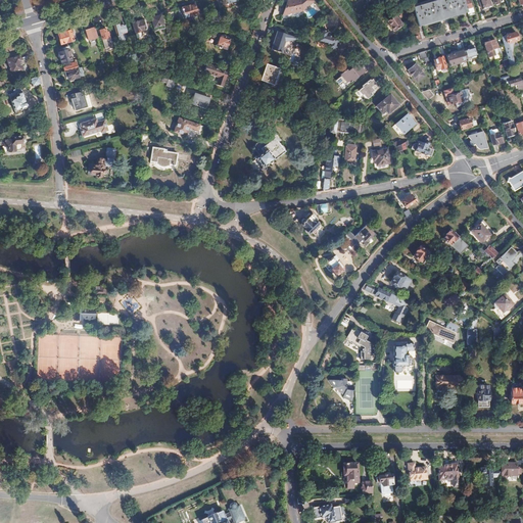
[(303,9),(314,1),(313,0),(295,0),(294,0),(289,0),(288,0),(289,10),(289,13),(298,11),(303,9)]
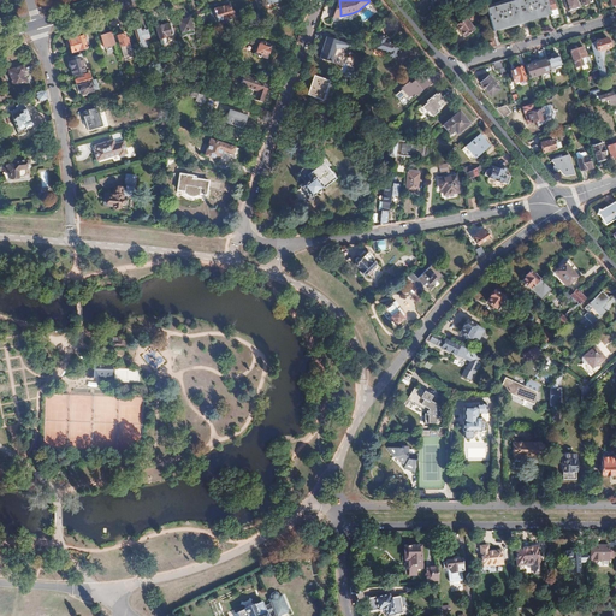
[(521,23),(514,0),(504,0),(485,6),(486,13),(491,12),(497,30),(521,23)]
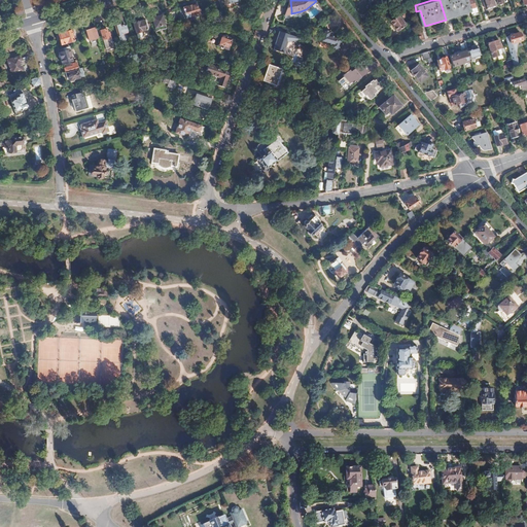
[(466,13),(462,0),(440,0),(446,20),(466,13)]
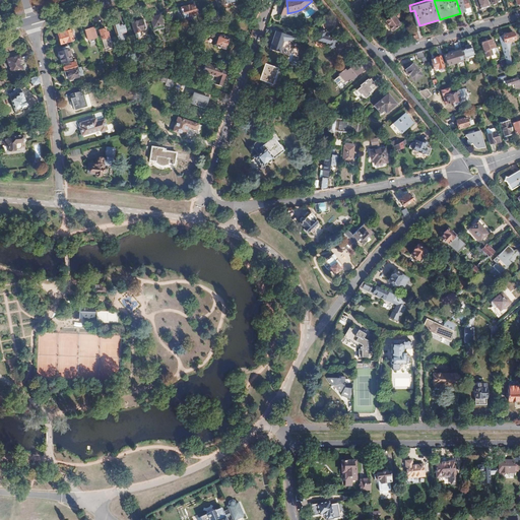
[(469,11),(465,0),(460,0),(463,9),(464,12),(464,13),(469,11)]
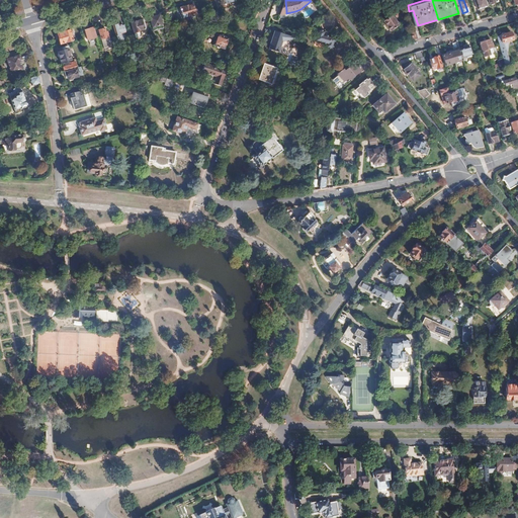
[(488,6),(486,0),(473,0),(477,9),(488,6)]
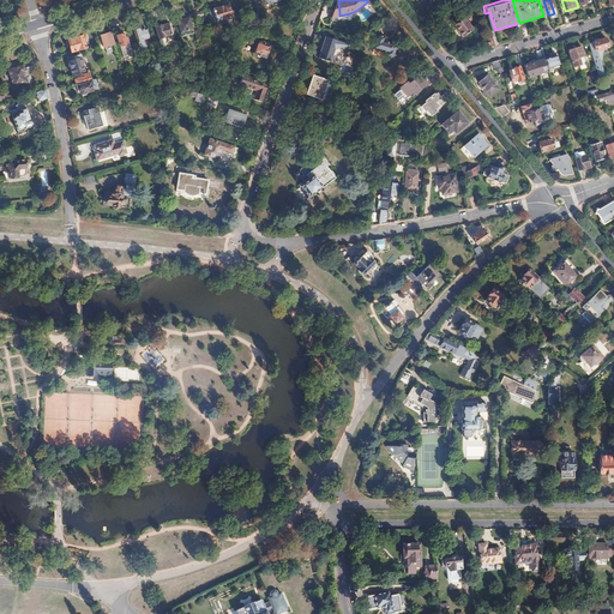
[(230,17),(229,11),(228,6),(204,12),(206,20),(208,19),(209,24),(218,22),(218,20),(230,17)]
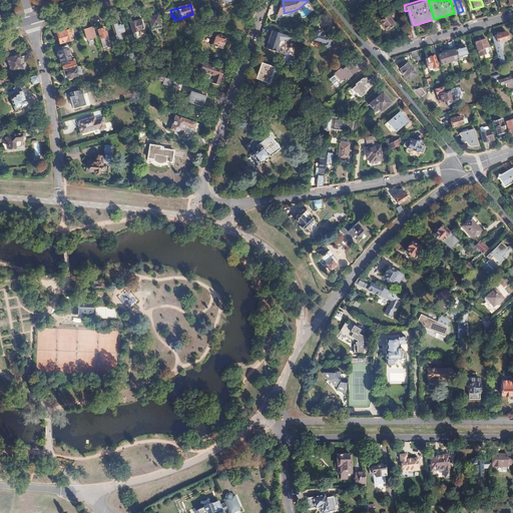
[(414,25),(409,10),(405,11),(410,26),(414,25)]
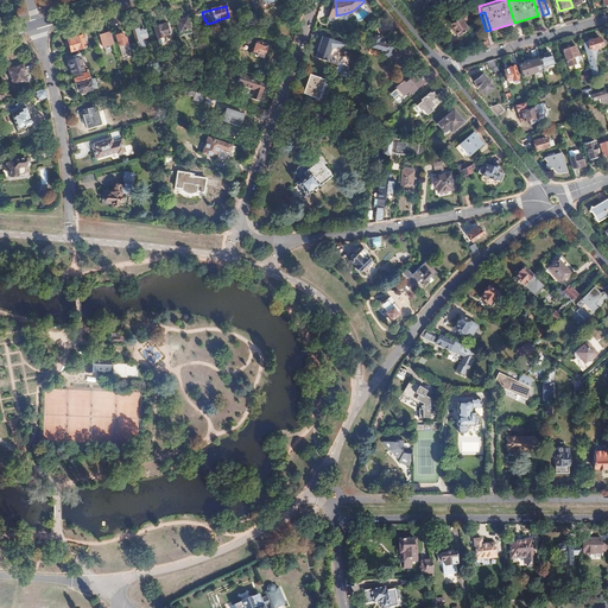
[(191,33),(187,18),(176,20),(179,37),(191,33)]
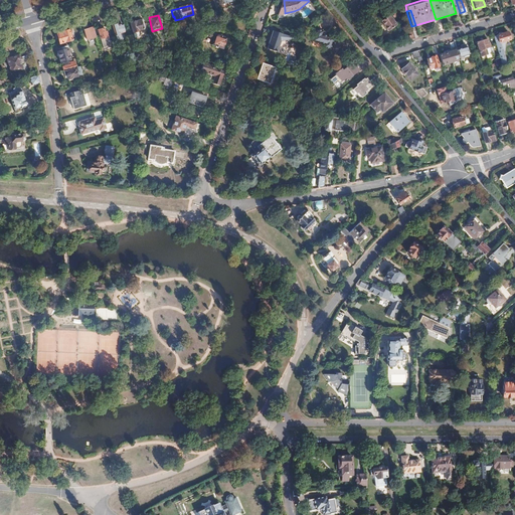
[(395,24),(388,15),(381,20),(384,25),(383,25),(387,30),(395,24)]
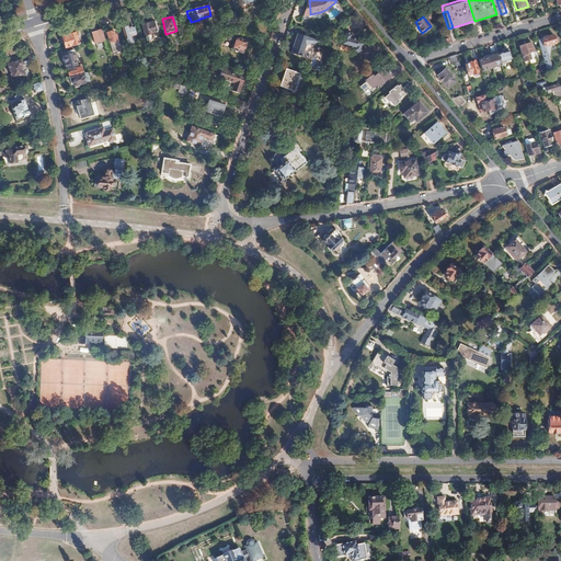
[(156,32),(153,22),(148,23),(146,22),(144,23),(142,25),(141,25),(145,36),(151,34),(150,33),(156,32)]
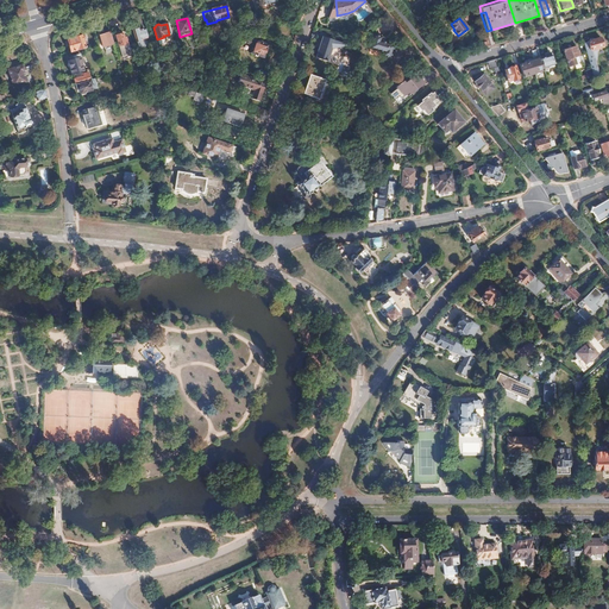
[(149,43),(144,27),(133,30),(138,44),(139,46),(140,48),(142,48),(146,46),(148,45),(149,44),(149,43)]
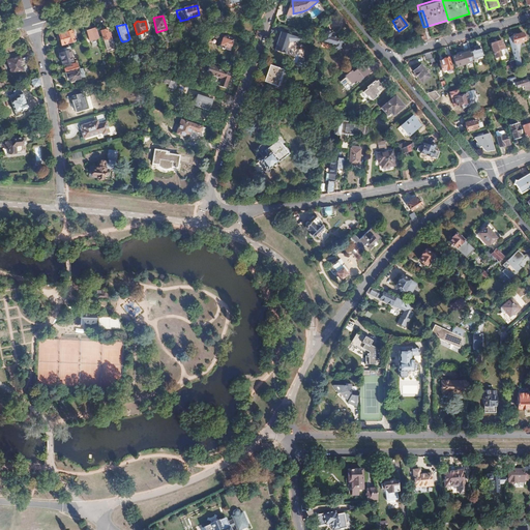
[(332,30),(325,27),(320,43),(331,48),(331,47),(340,50),(344,37),(331,33),(332,30)]
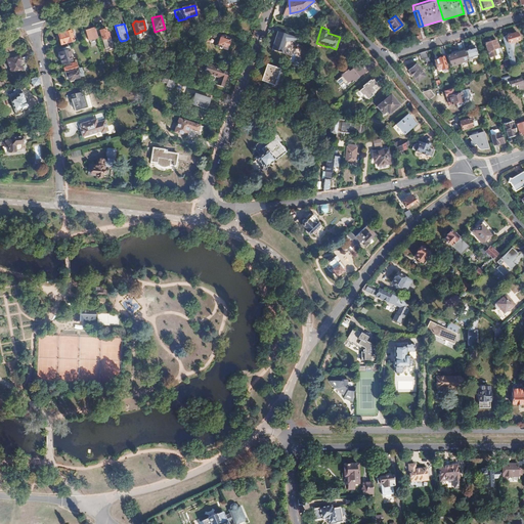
[(97,38),(94,28),(86,31),(89,40),(97,38)]
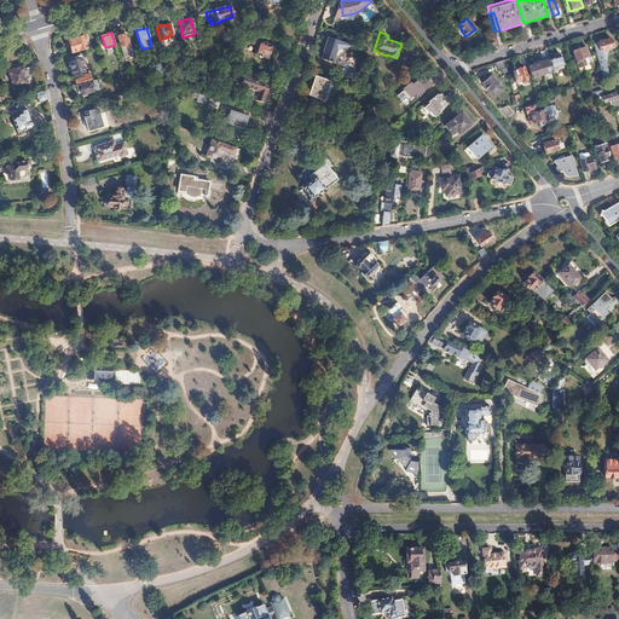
[(86,47),(82,34),(74,36),(75,38),(68,40),(69,42),(68,45),(69,50),(70,51),(71,50),(71,52),(86,47)]
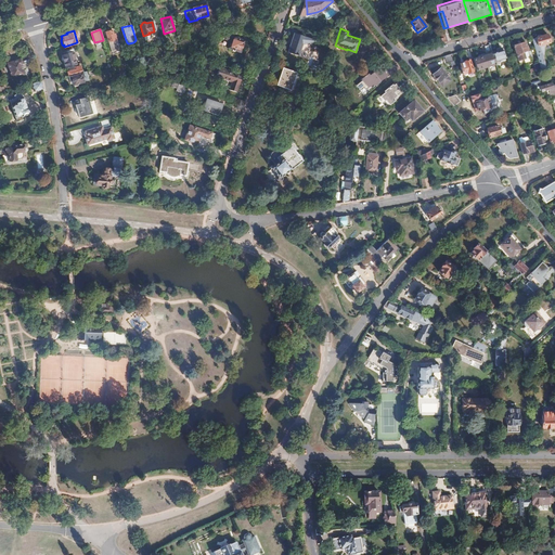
[(112,30),(105,33),(112,52),(119,49),(115,34),(113,35),(112,30)]
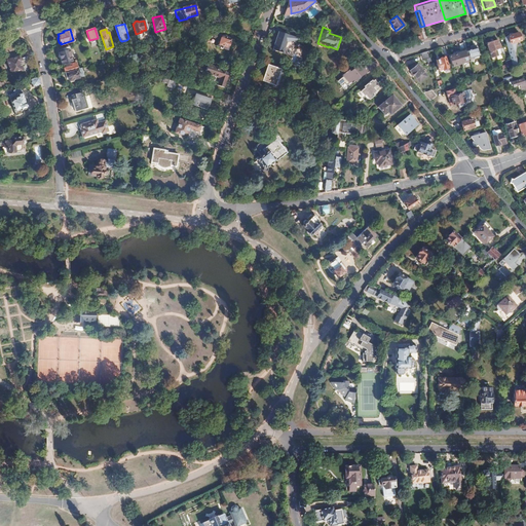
[(271,50),(282,53),(289,35),(278,31),(271,50)]
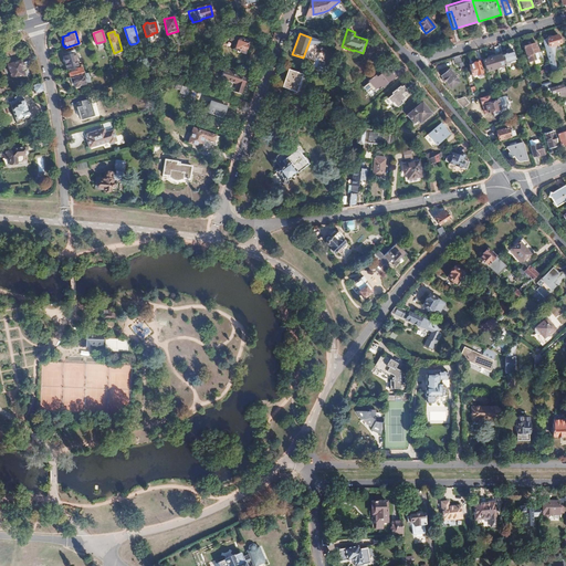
[(554,59),(554,45),(559,43),(557,35),(553,37),(551,35),(547,37),(547,38),(545,39),(546,39),(543,40),(549,64),(552,71),(557,70),(554,59)]
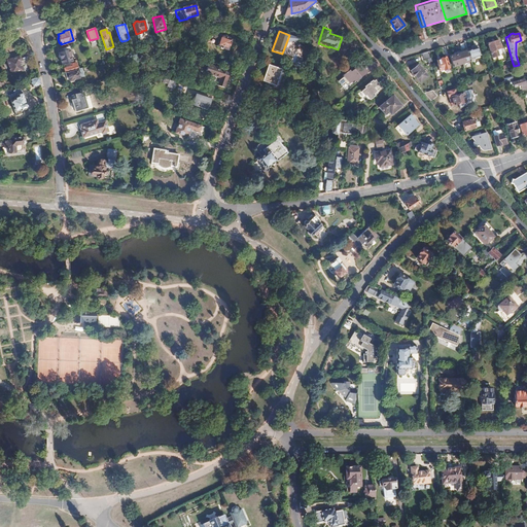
[(229,50),(232,39),(220,35),(216,46),(219,47),(219,49),(224,50),(225,49),(229,50)]
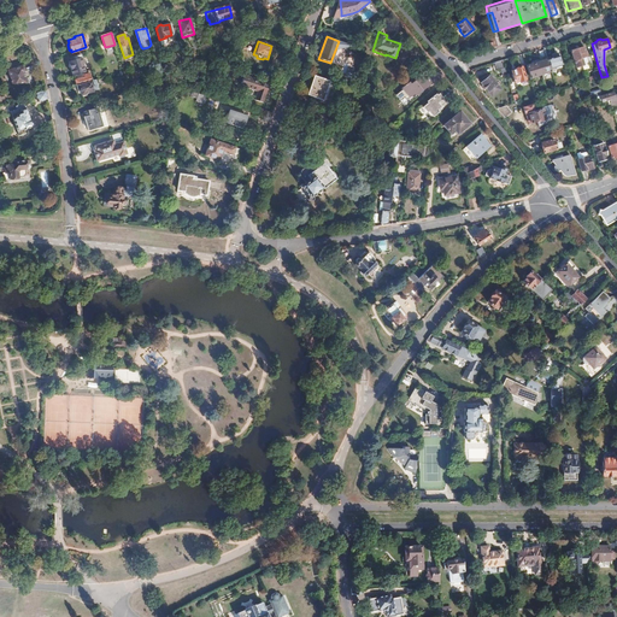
[(582,46),(570,51),(575,66),(587,63),(582,46)]
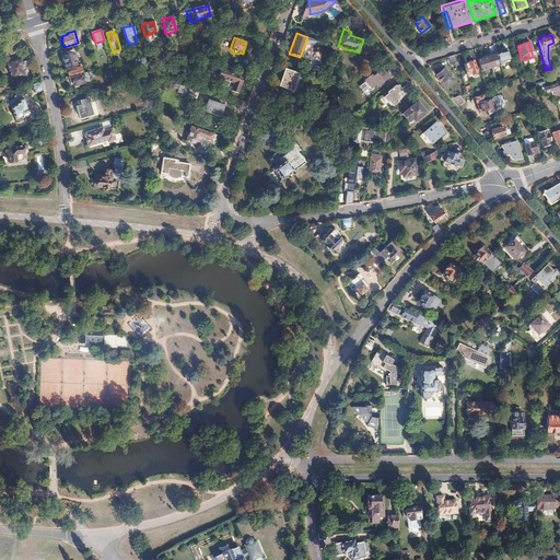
[(497,54),(494,45),(489,46),(491,53),(488,54),(492,67),(500,65),(499,62),(497,54)]
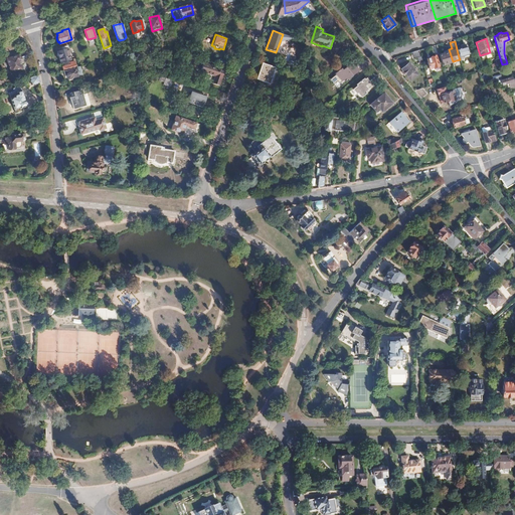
[(71,60),(68,50),(69,50),(67,45),(62,47),(63,50),(58,51),(58,52),(58,53),(58,56),(59,56),(61,62),(68,61),(71,60)]
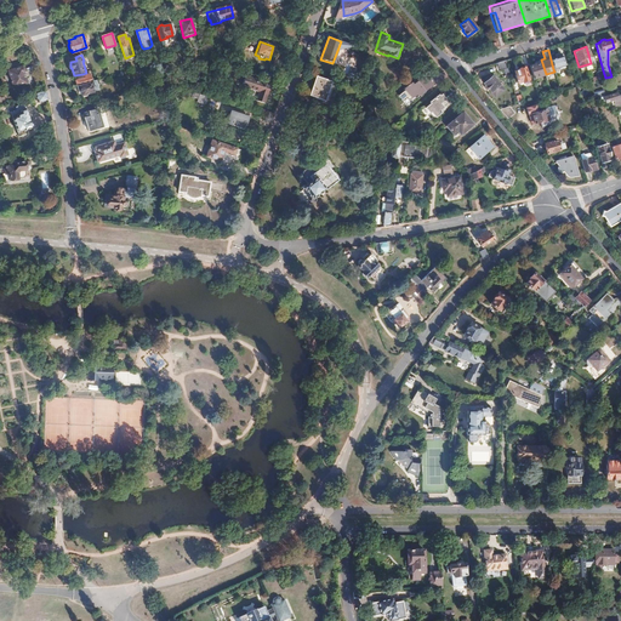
[(564,66),(560,56),(551,60),(553,69),(564,66)]
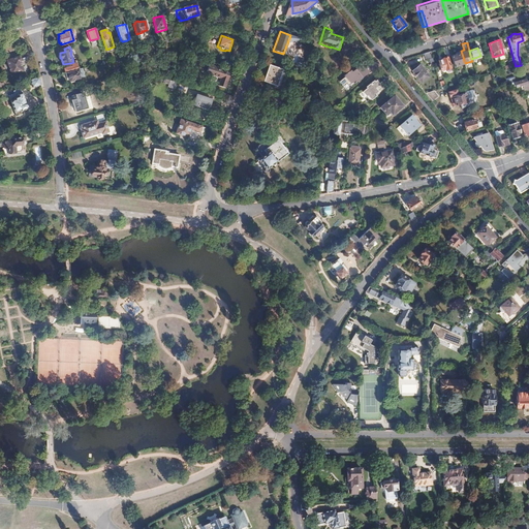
[(434,64),(430,51),(423,54),(424,59),(429,58),(431,64),(434,64)]
